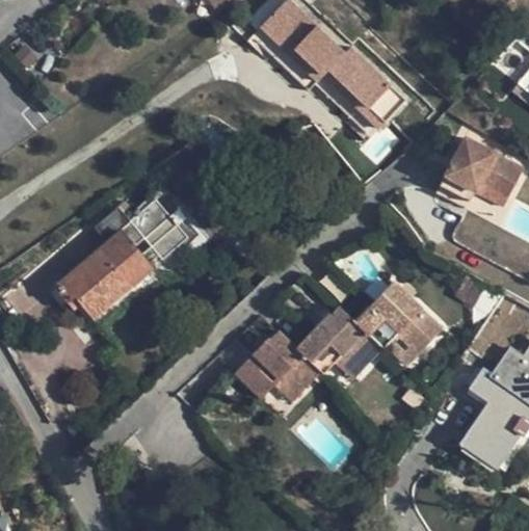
[(207,0),(213,9),(227,0),(207,0)]
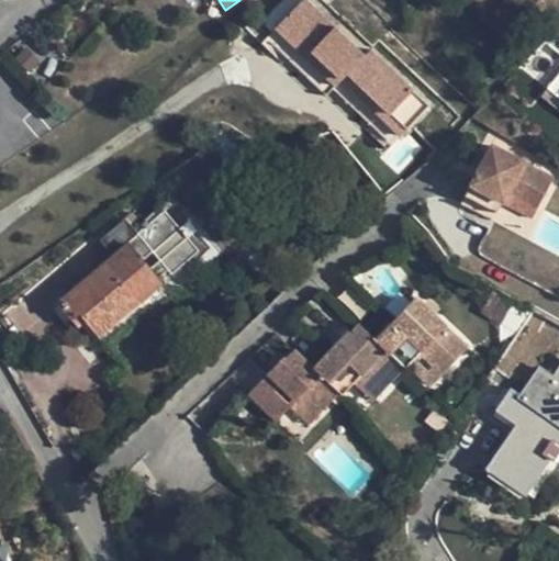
[(334,75),(357,52),(305,0),(290,0),(275,15),(304,45),(298,51),(313,66),(320,60),(334,75)]
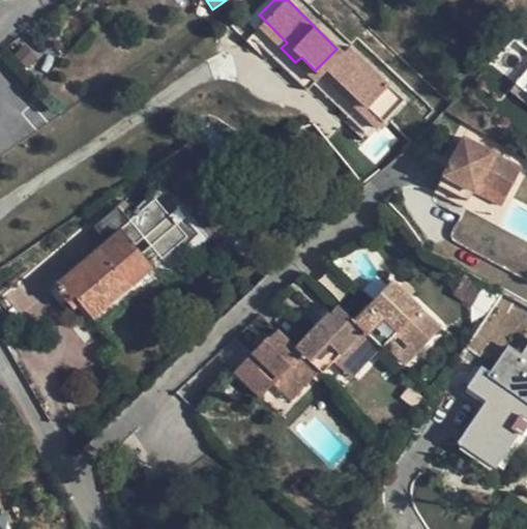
[(477,0),(493,13),(505,0),(477,0)]
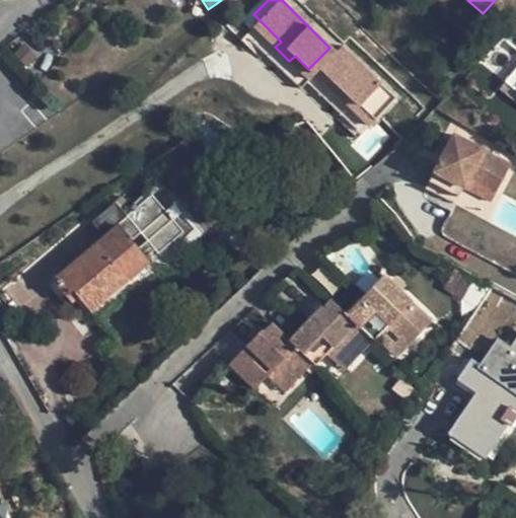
[(281,42),(253,14),(246,21),(301,76),(308,69),(295,56),(289,61),(275,47),(281,42)]
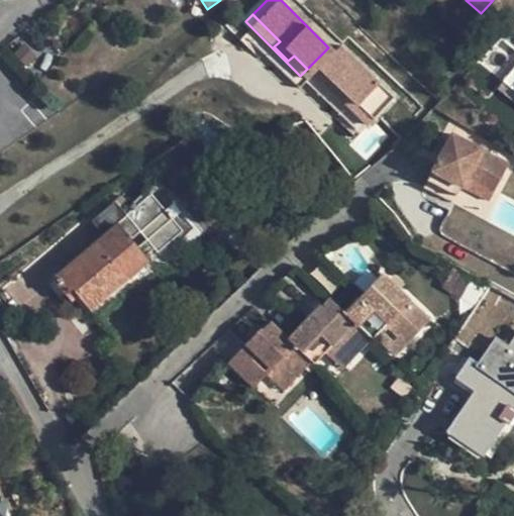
[(388,94),(335,40),(328,47),(314,62),(325,73),(319,78),(333,92),(339,87),(367,115),(388,94)]
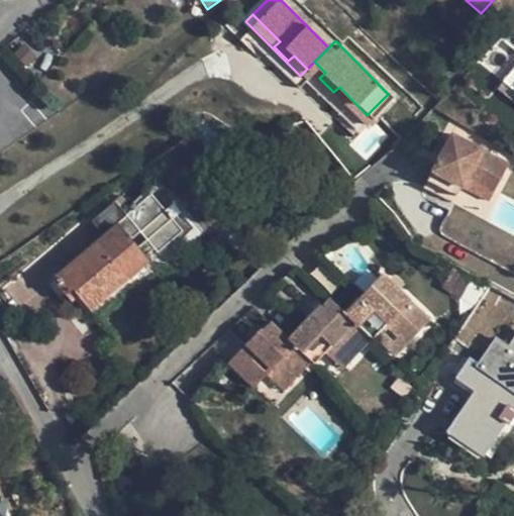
[(325,73),(314,62),(307,69),(360,122),(367,115),(339,87),(333,92),(319,78),(325,73)]
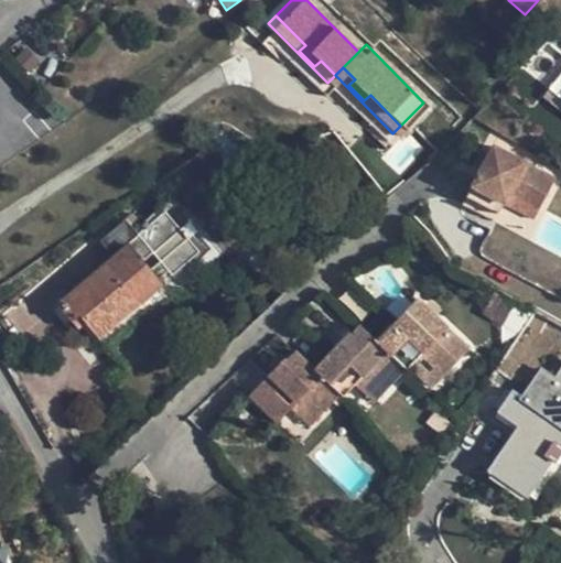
[(560,68),(546,87),(560,100),(560,68)]
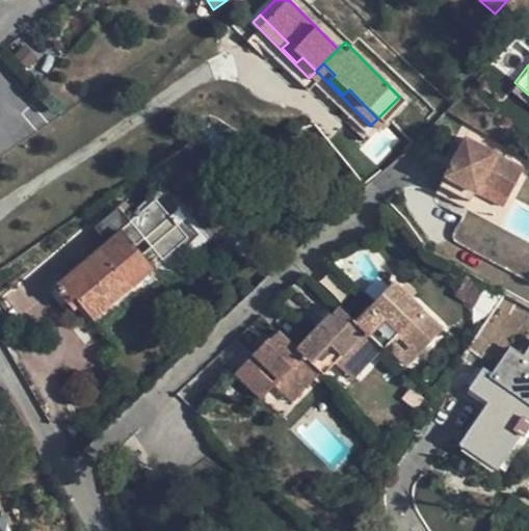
[(463,136),(459,142),(453,153),(435,183),(465,198),(472,188),(476,181),(503,195),(519,167),(463,136)]
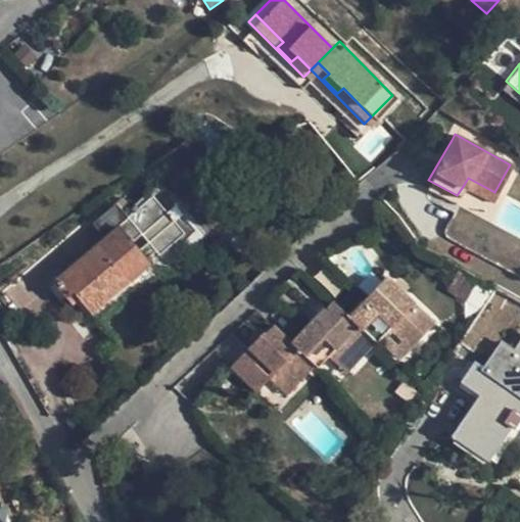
[(437,147),(445,150),(452,140),(443,136),(437,147)]
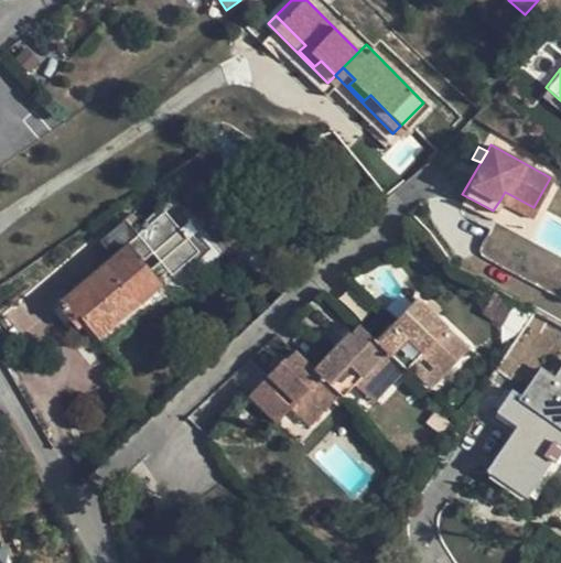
[(529,216),(533,207),(505,192),(500,199),(529,216)]
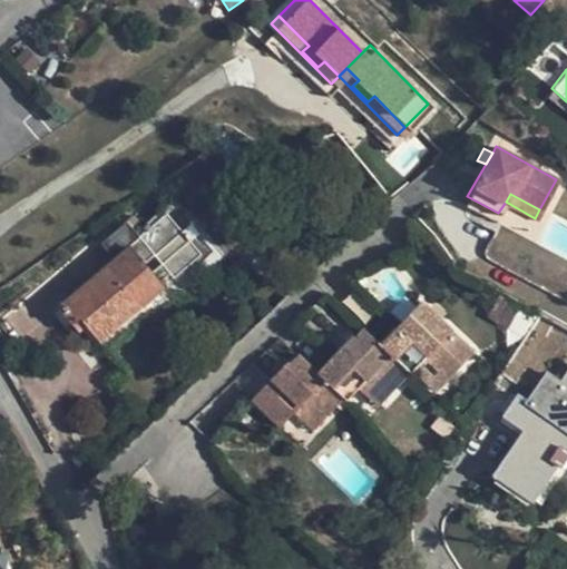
[(160,284),(99,341),(108,352),(221,254),(170,197),(158,207),(197,252),(169,277),(165,273),(157,281),(160,284)]
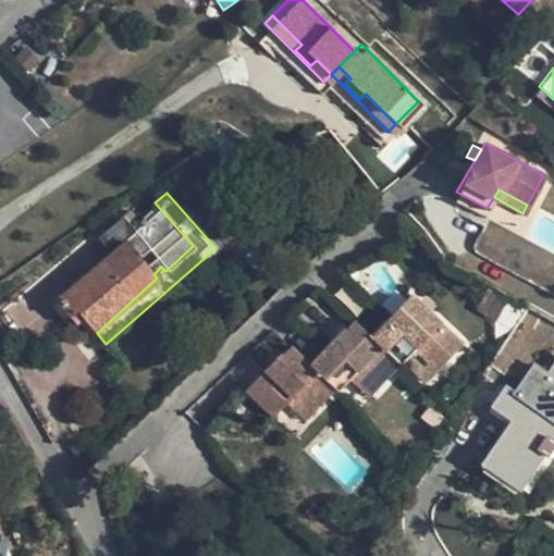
[(109,254),(54,300),(76,324),(81,316),(97,333),(157,278),(154,274),(161,267),(165,271),(193,246),(155,202),(128,225),(134,232),(109,254)]
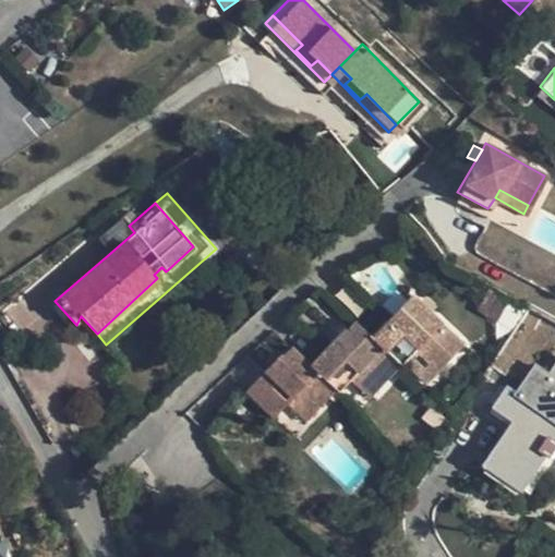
[(95,238),(109,254),(134,232),(129,226),(120,216),(95,238)]
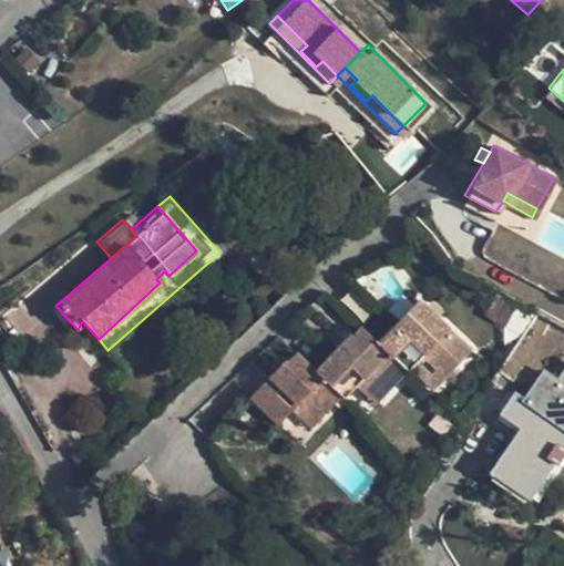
[(554,287),(563,263),(563,257),(491,228),(479,256),(554,287)]
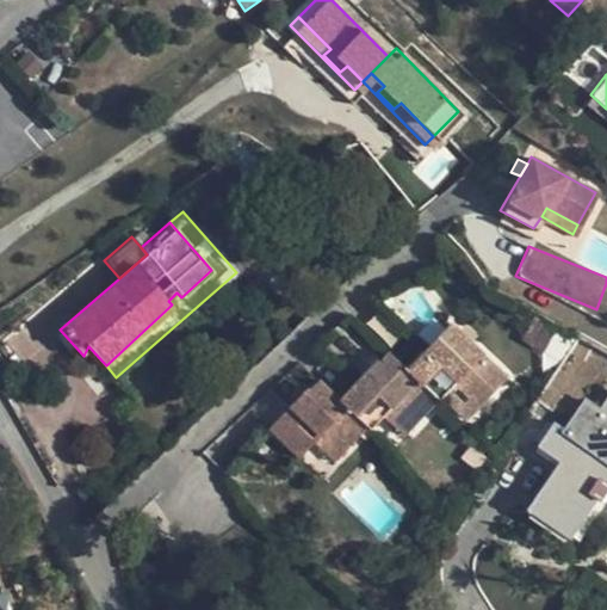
[(439,401),(443,398),(456,384),(479,406),(506,380),(450,325),(406,370),(439,401)]
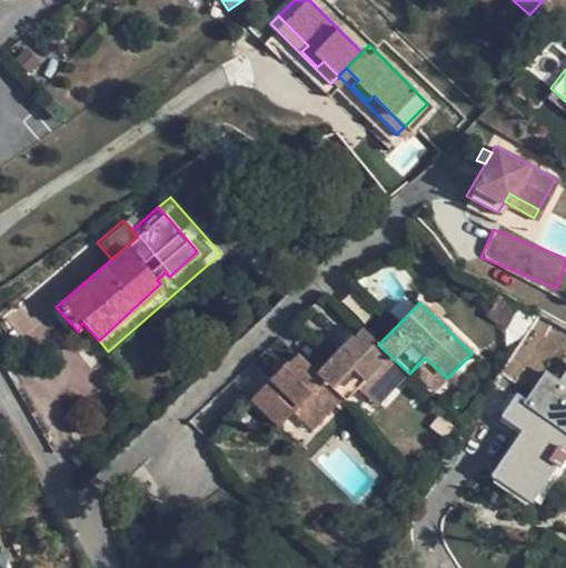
[(347,399),(358,387),(365,380),(384,399),(409,374),(378,345),(363,329),(356,337),(354,335),(318,371),(344,397),(347,399)]
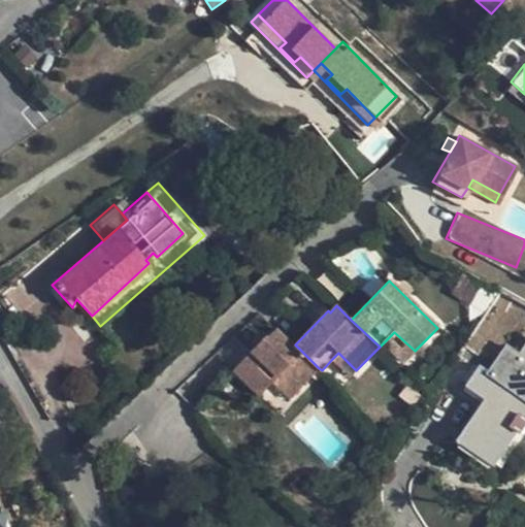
[(260,393),(272,381),(277,375),(295,393),(319,368),(295,344),(277,327),(268,336),(266,334),(233,368),(260,393)]
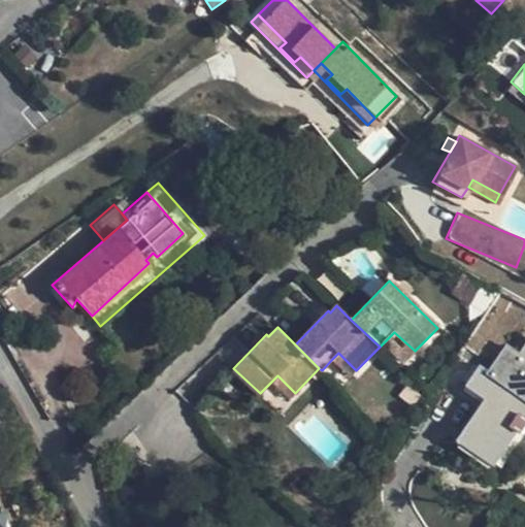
[(403,362),(415,351),(394,332),(383,343),(403,362)]
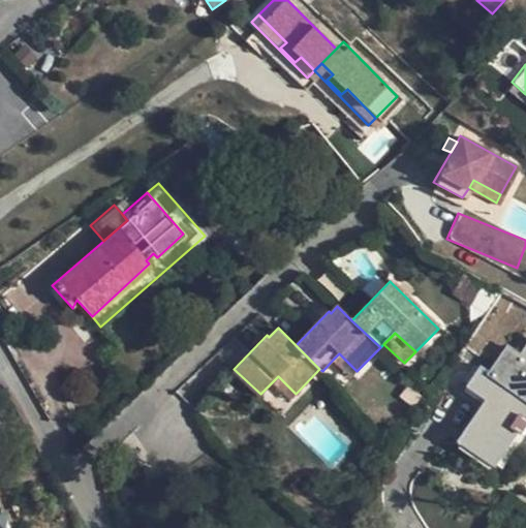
[(525,345),(520,355),(506,347),(488,374),(480,368),(468,384),(486,398),(462,433),(493,454),(513,426),(521,432),(525,423),(525,415),(522,413),(525,407),(525,345)]
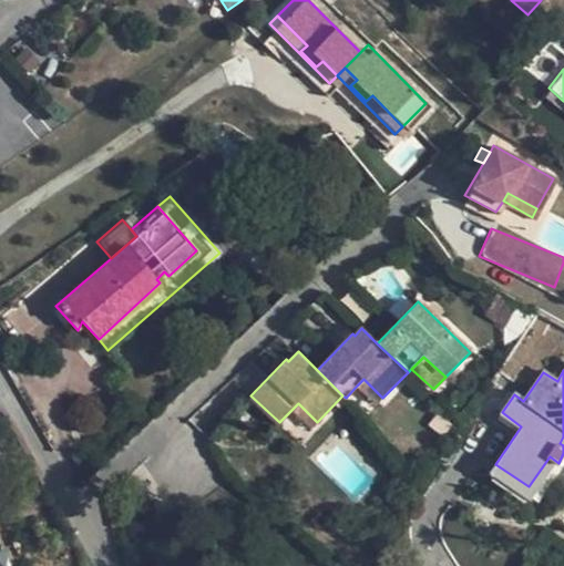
[(377,404),(382,398),(363,379),(357,386),(377,404)]
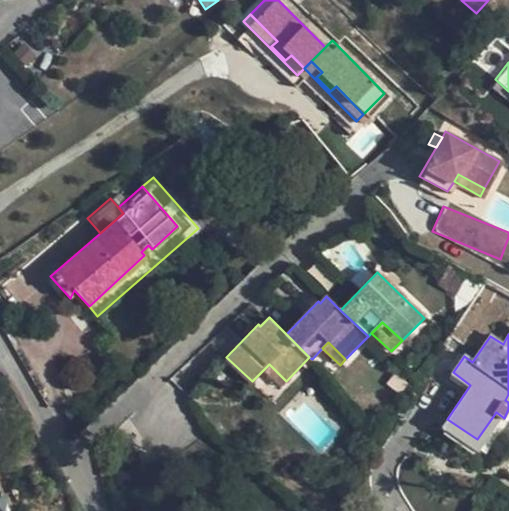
[(282,385),(286,381),(269,364),(264,369),(282,385)]
